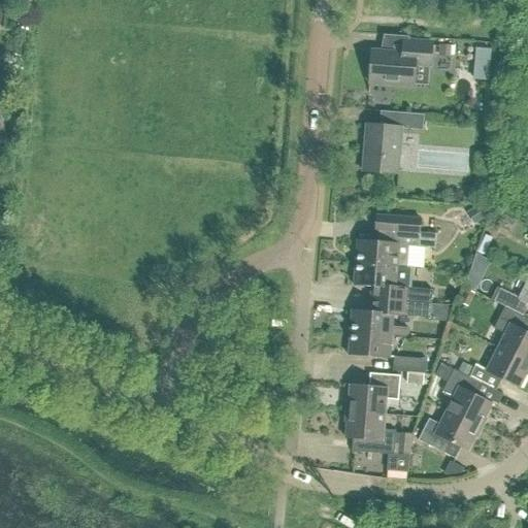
[(432,67),(434,45),(405,42),(403,56),(372,53),(369,83),(415,87),(417,66),(432,67)]
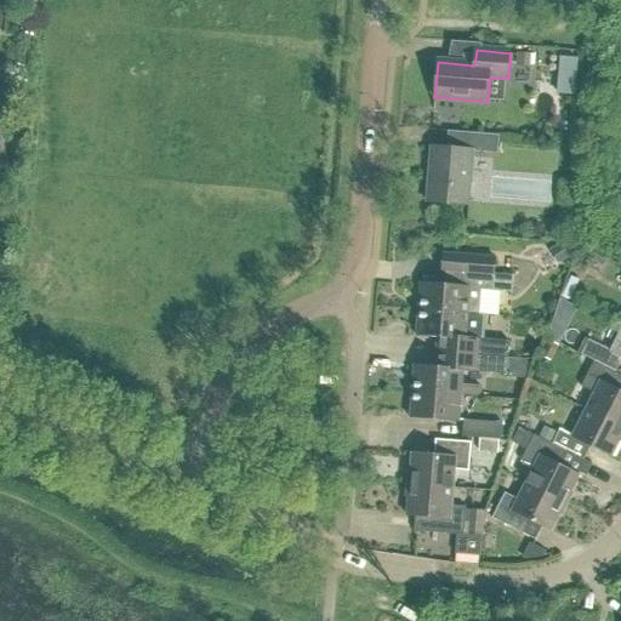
[(529,67),(529,64),(529,55),(516,53),(516,66),(529,67)]
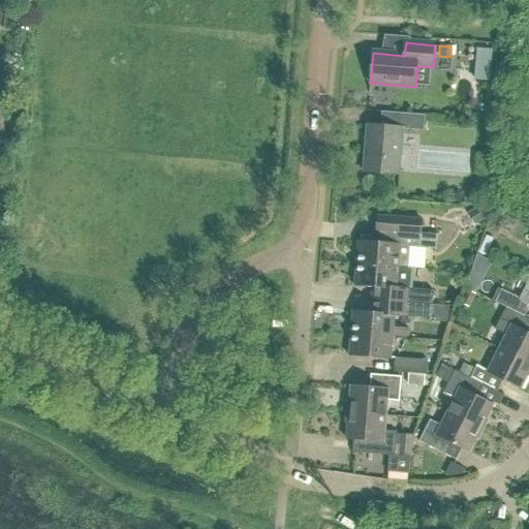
[(424,130),(425,116),(409,114),(407,129),(424,130)]
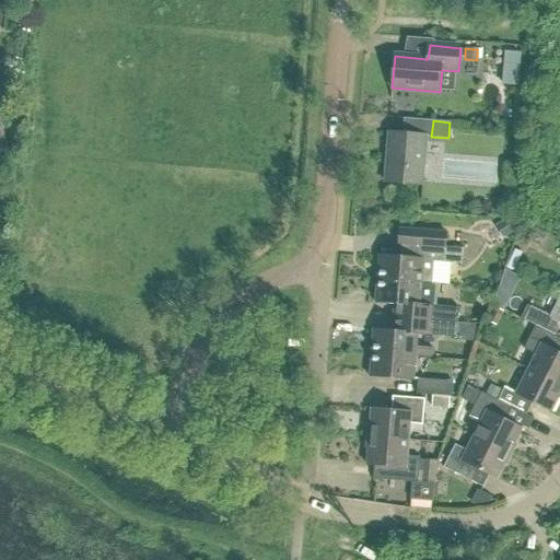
[(424,186),(428,141),(429,137),(388,133),(384,182),(424,186)]
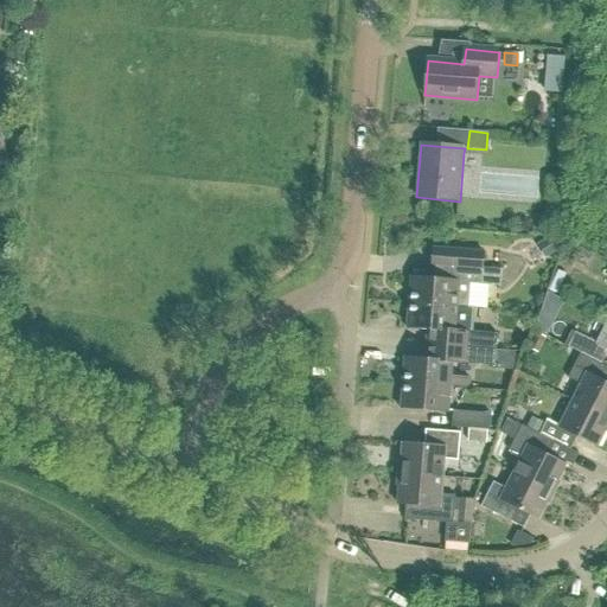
[(550,236),(540,243),(547,255),(557,249),(550,236)]
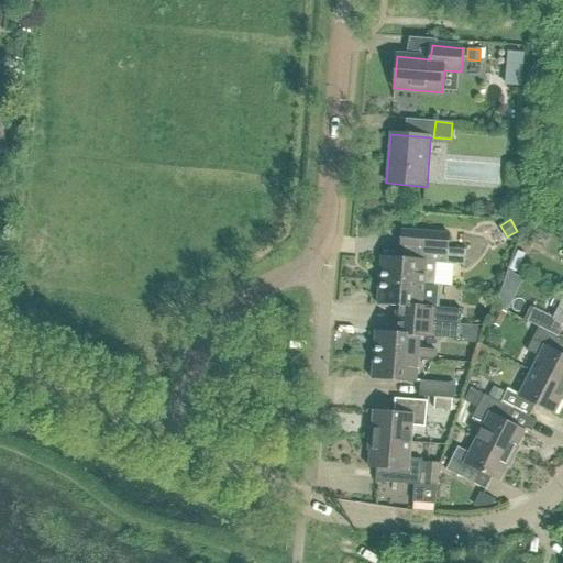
[(381,260),(379,282),(423,285),(438,286),(438,285),(433,285),(435,263),(463,265),(464,251),(446,249),(448,234),(399,231),(399,247),(410,249),(409,261),(381,260)]
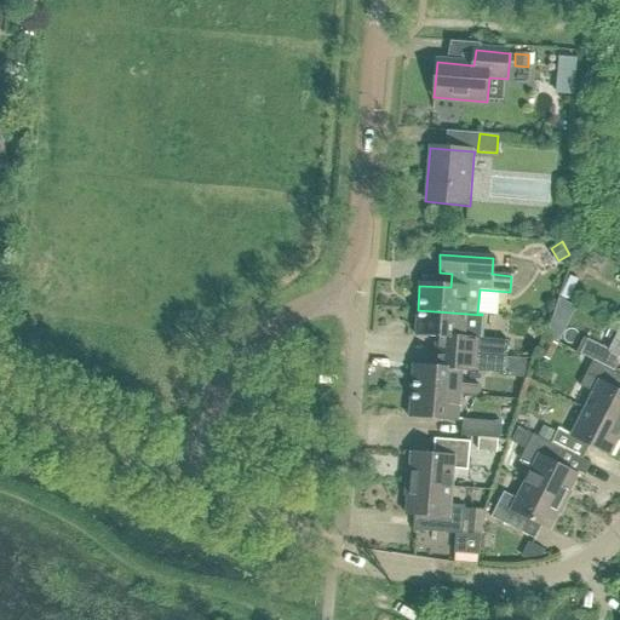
[(415,334),(436,337),(435,354),(469,356),(507,359),(509,343),(481,340),(482,315),(466,314),(418,310),(415,334)]
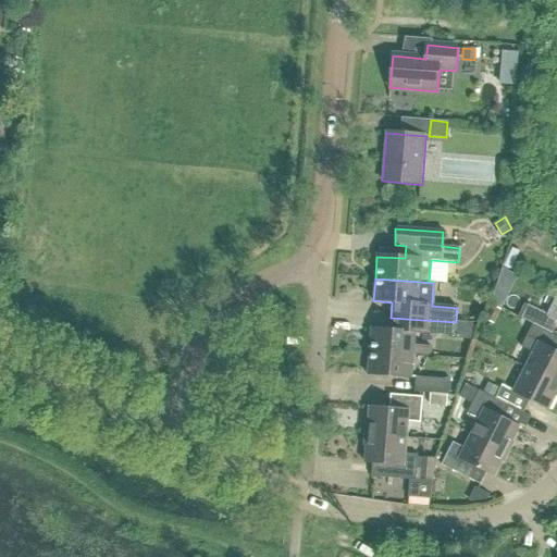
[(491,287),(485,299),(502,308),(507,296),(491,287)]
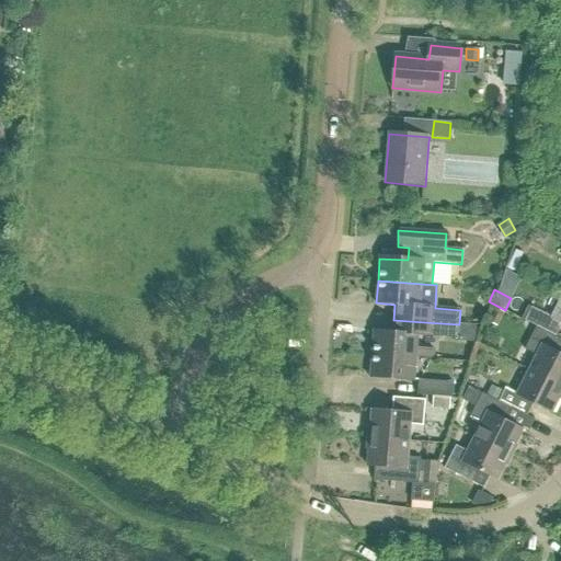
[(556,306),(550,317),(560,321),(560,297),(556,306)]
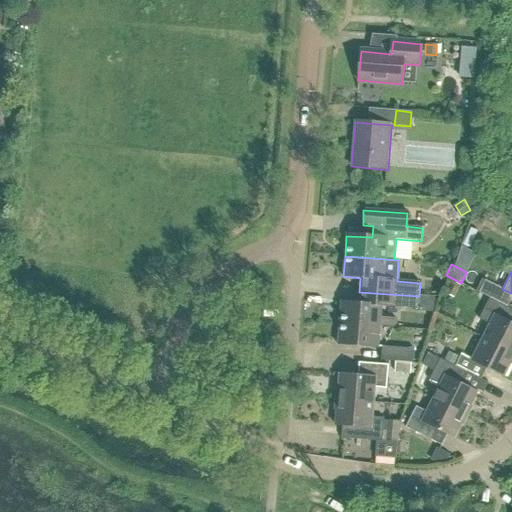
[(453,297),(459,284),(451,280),(445,293),(453,297)]
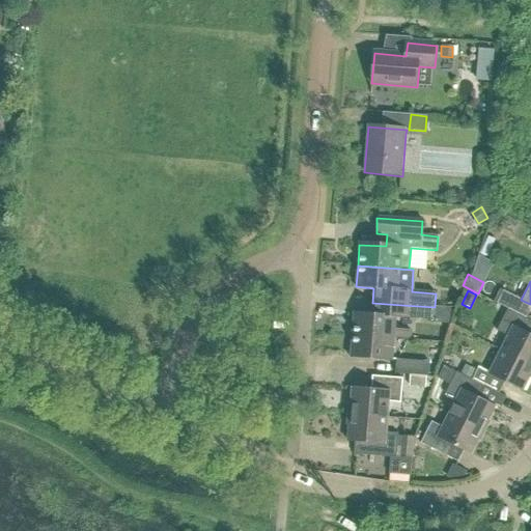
[(506,309),(527,319),(530,310),(530,306),(501,291),(495,304),(506,309)]
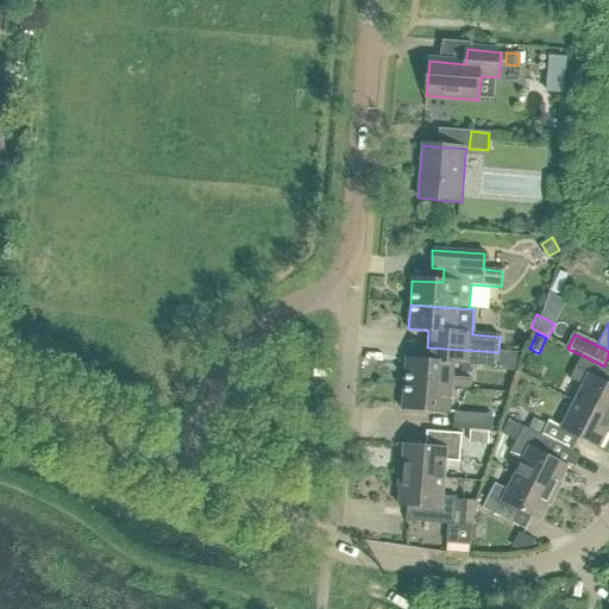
[(407,362),(406,384),(451,389),(451,388),(471,389),(471,378),(452,377),(452,364),(459,364),(459,365),(496,369),(498,352),(460,350),(427,347),(426,363),(407,362)]
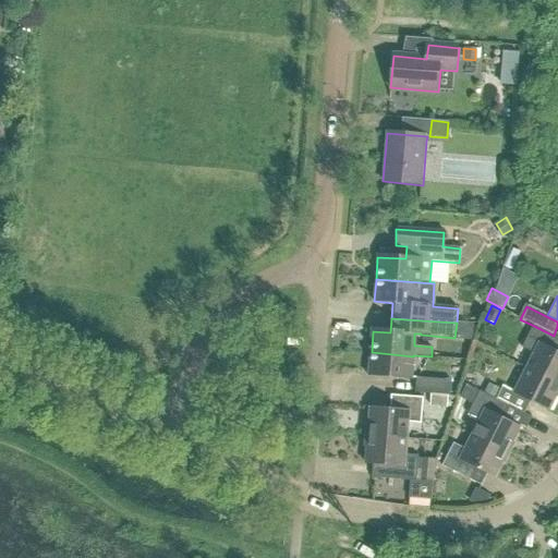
[(534,353),(525,368),(557,384),(557,352),(555,352),(557,346),(557,337),(554,336),(532,325),(521,347),(534,353)]
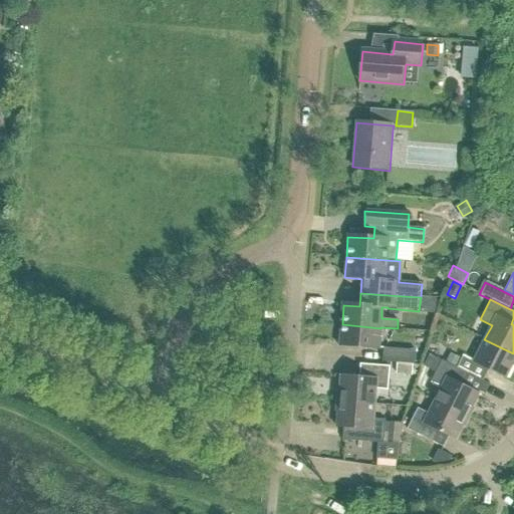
[(379,348),(380,328),(342,324),(340,346),(379,348)]
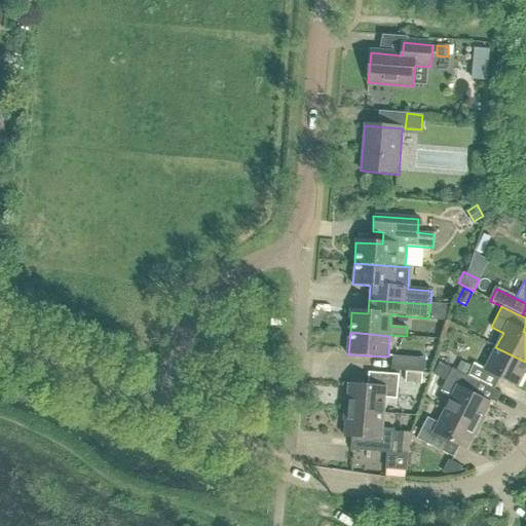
[(474,365),(467,377),(480,383),(494,390),(500,379),(517,386),(525,367),(525,362),(495,347),(484,370),(474,365)]
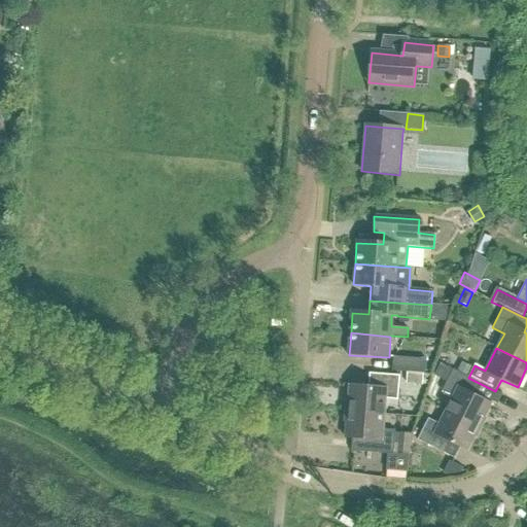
[(424,373),(425,360),(394,358),(393,372),(407,372),(422,373),(424,373)]
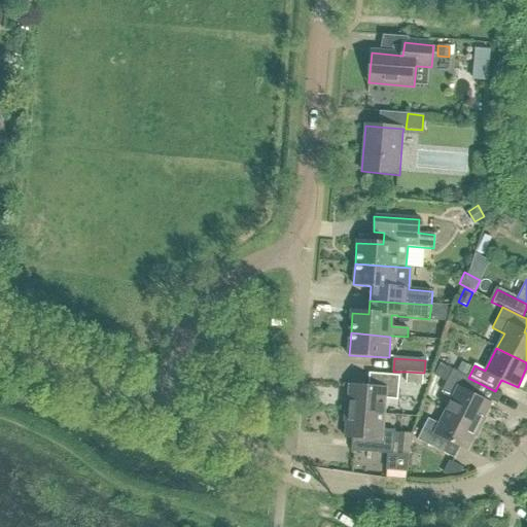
[(434,376),(447,382),(442,390),(453,396),(445,411),(478,427),(490,403),(475,396),(481,384),(468,378),(453,370),(440,363),(434,376)]
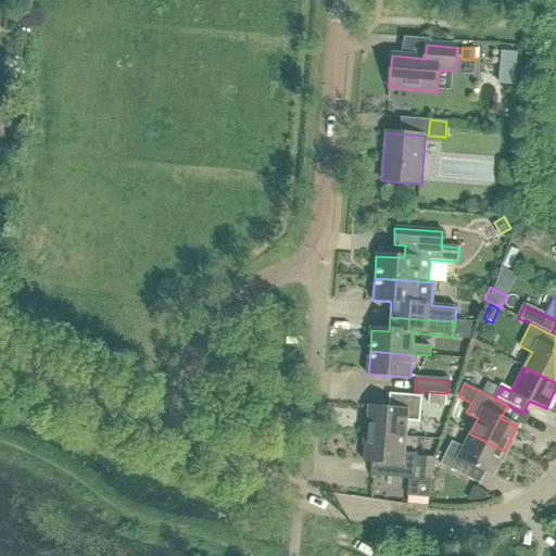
[(445,404),(445,393),(429,392),(428,403),(445,404)]
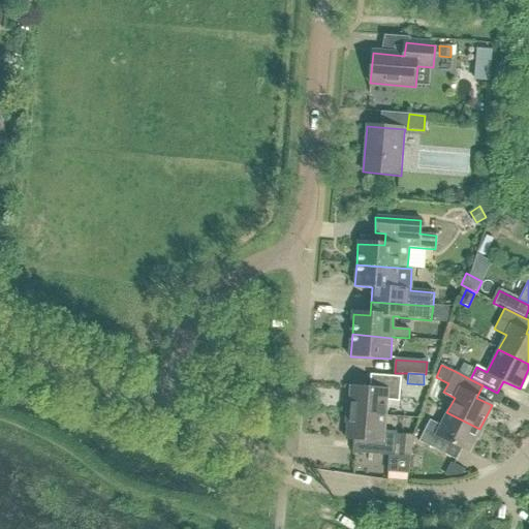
[(348,413),(385,417),(386,417),(387,400),(399,401),(401,376),(371,375),(370,386),(350,385),(348,413)]
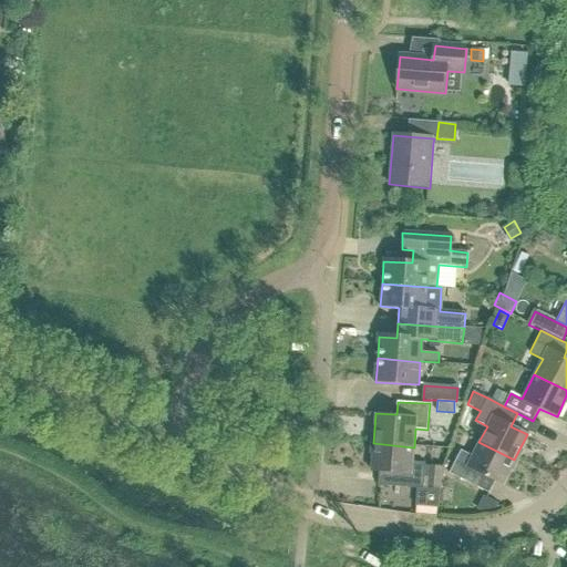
[(502,485),(514,460),(478,442),(472,456),(461,451),(450,473),(477,487),(483,476),(502,485)]
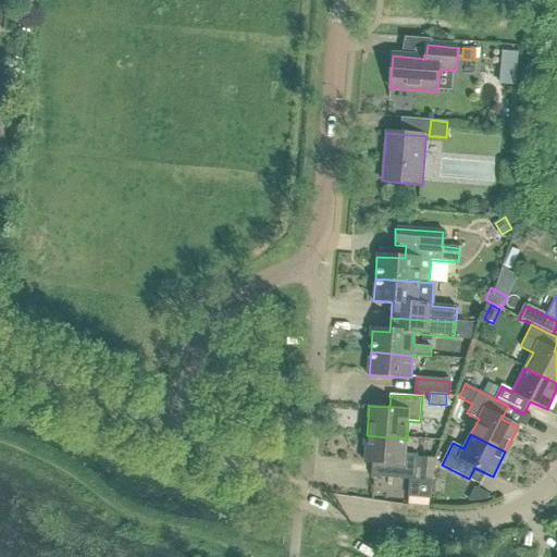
[(373,463),(372,477),(409,480),(408,497),(430,498),(431,481),(432,481),(433,458),(421,457),(419,480),(417,480),(418,455),(406,454),(407,440),(406,440),(367,435),(366,463),(373,463)]
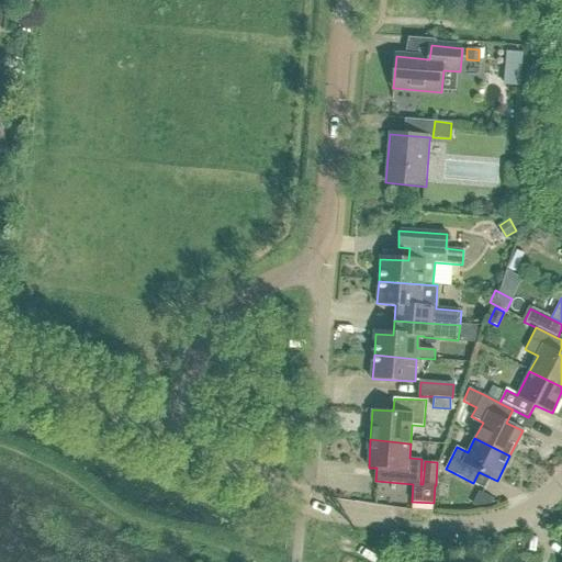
[(492,504),(494,498),(480,492),(473,505),(475,506),(492,504)]
